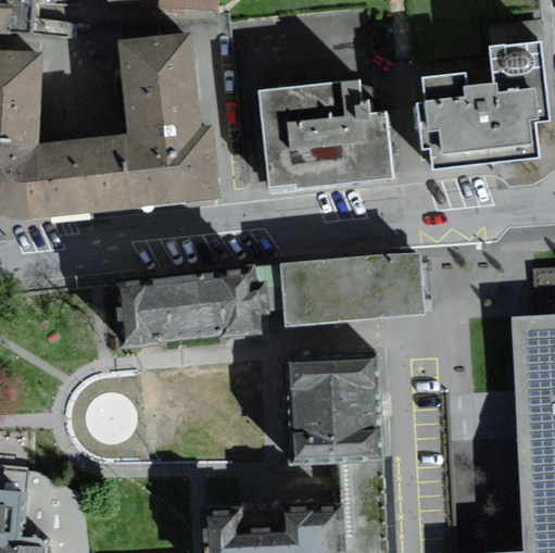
[(32,30),(33,0),(0,0),(0,29),(9,30),(32,30)]
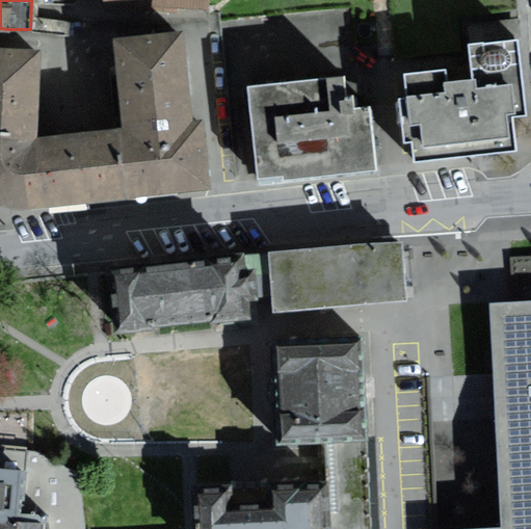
[(112,36),(116,78),(122,127),(191,121),(182,29),(112,36)]
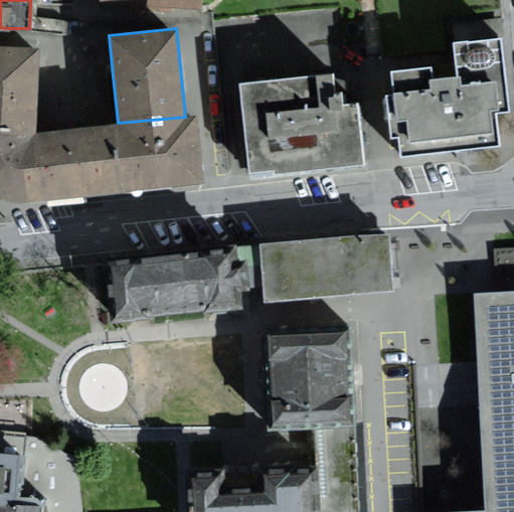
[(433,78),(431,64),(391,68),(393,93),(387,93),(391,136),(401,135),(403,153),(418,152),(436,150),(499,144),(496,110),(509,108),(502,37),(453,42),(457,75),(450,76),(433,78)]
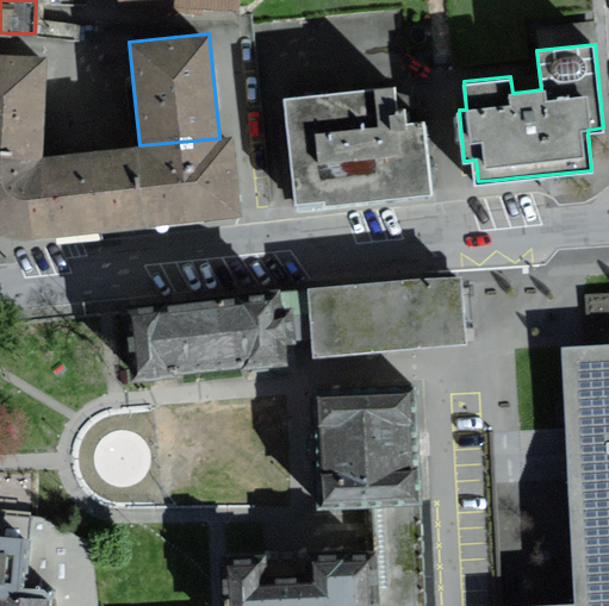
[(0,229),(10,232),(25,235),(33,235),(51,233),(94,229),(99,229),(105,227),(147,224),(241,214),(234,137),(219,138),(140,145),(89,151),(47,155),(41,155),(42,147),(43,101),(45,55),(0,52),(0,229)]
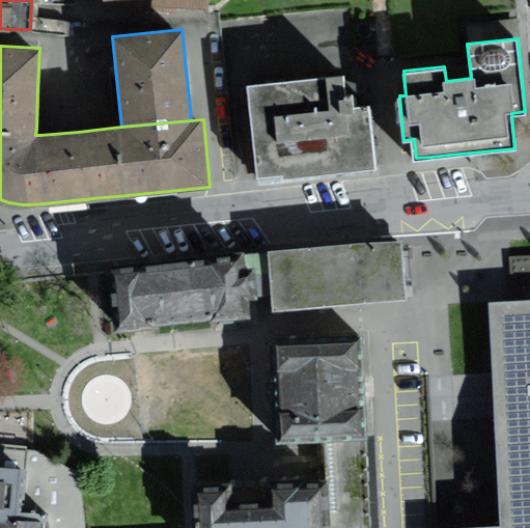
[(343,76),(250,85),(259,174),(285,171),(286,175),(349,169),(373,166),(367,106),(347,108),(345,88),(343,76)]
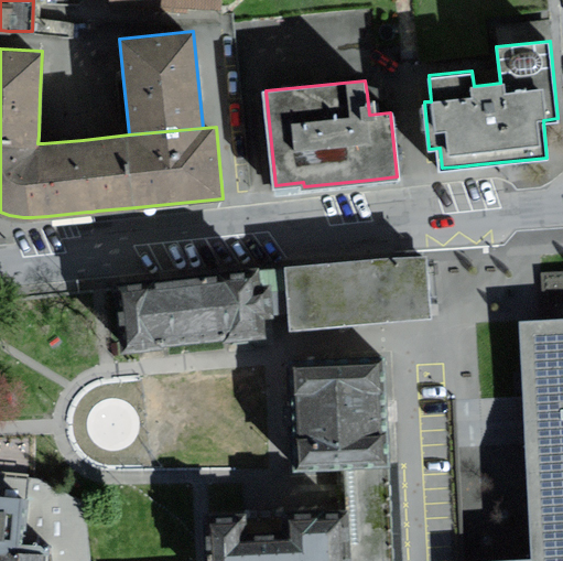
[(126,349),(238,338),(267,335),(264,316),(289,314),(291,327),(343,323),(402,316),(430,314),(424,255),(281,269),(119,286),(126,349)]
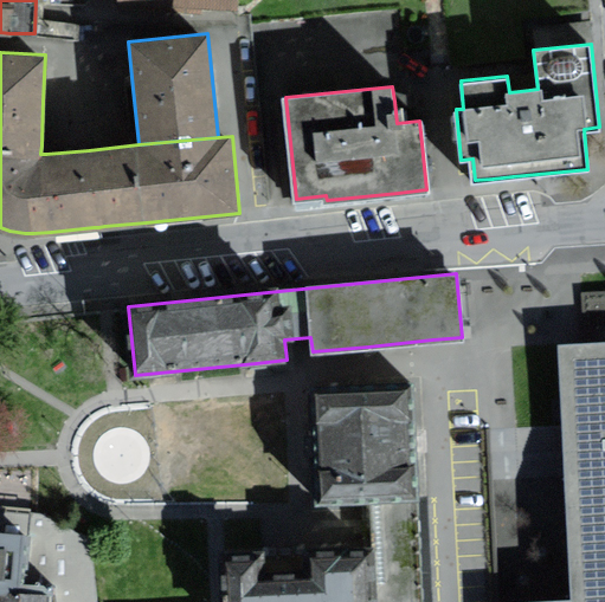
[(604,292),(586,293),(590,344),(555,345),(570,600),(528,601),(604,601),(604,292)]
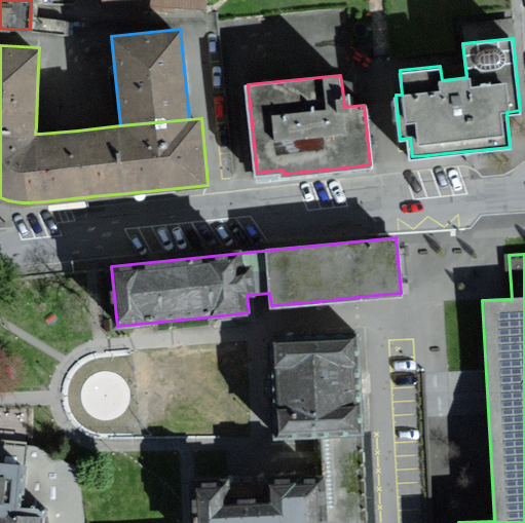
[(320,339),(307,340),(274,341),(276,387),(277,437),(321,436),(321,459),(322,478),(272,480),(272,497),(233,499),(233,478),(197,479),(199,521),(198,522),(361,522),(355,338),(320,339)]
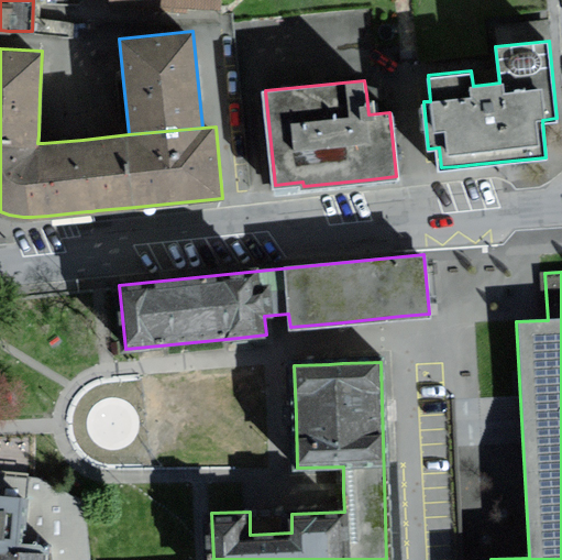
[(0,553),(43,558),(65,559),(90,559),(85,514),(74,503),(0,496),(0,553)]
